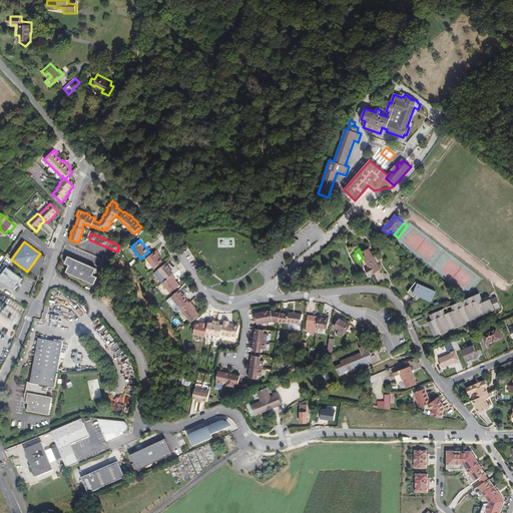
[(381,271),(369,248),(361,252),(360,253),(363,259),(364,259),(369,267),(365,269),(369,276),(373,274),(373,275),(381,271)]
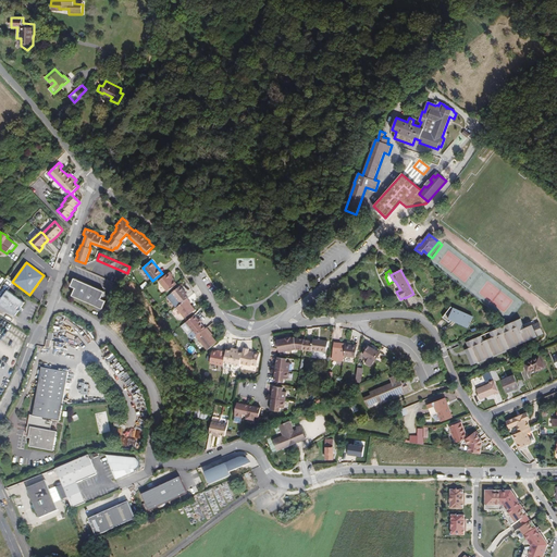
[(173,276),(170,272),(159,281),(168,292),(176,284),(174,280),(172,277),(172,276),(173,276)]
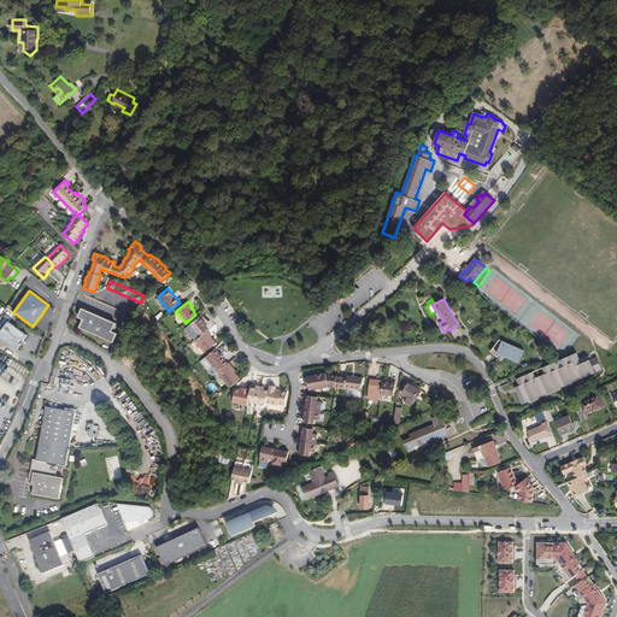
[(116,323),(82,307),(78,317),(83,319),(80,328),(92,333),(92,330),(94,333),(100,335),(104,335),(105,339),(113,342),(117,333),(112,331),(116,323)]
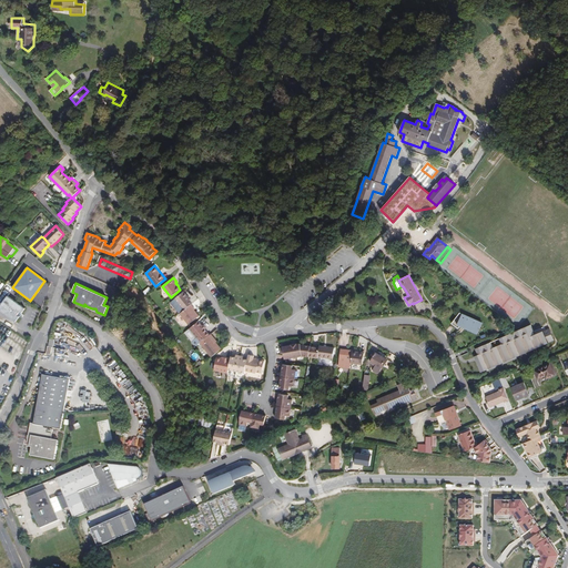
[(190,301),(191,300),(184,291),(173,300),(179,307),(178,308),(181,312),(191,304),(192,303),(190,301)]
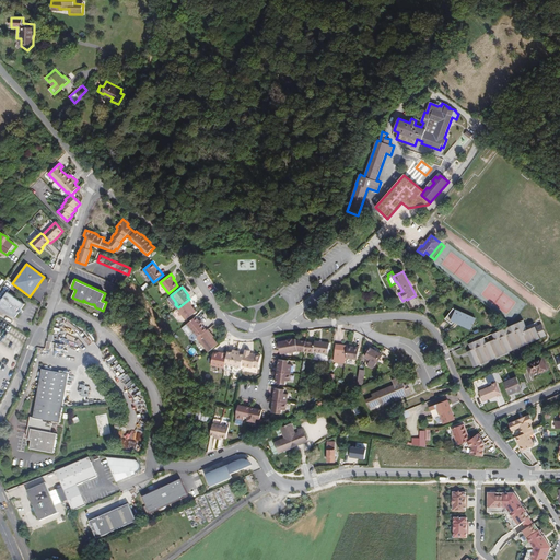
[(25,304),(8,291),(0,302),(0,305),(15,317),(25,304)]
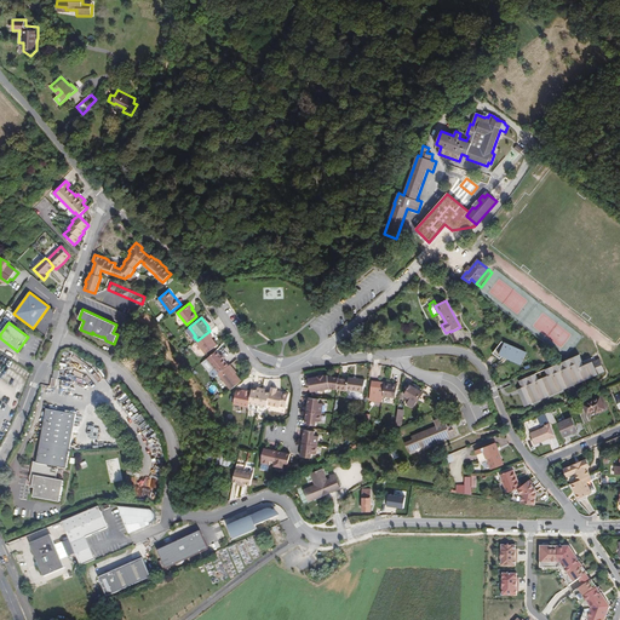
[(212,336),(208,332),(197,340),(196,342),(206,354),(218,345),(212,338),(211,339),(210,337),(211,337),(212,336)]
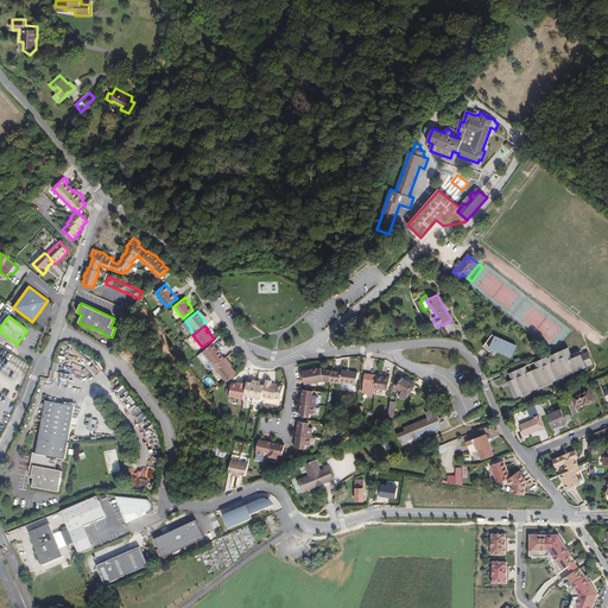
[(493,335),(483,347),(491,352),(493,348),(512,358),(517,346),(496,337),(495,337),(493,335)]
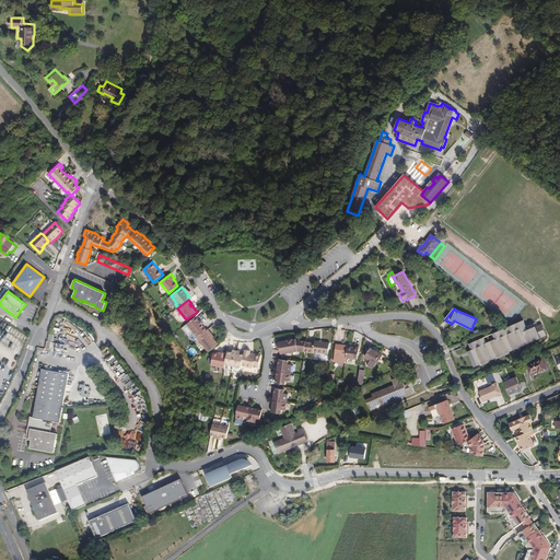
[(202,325),(199,321),(196,316),(186,324),(193,331),(193,333),(194,334),(189,337),(193,341),(197,338),(207,330),(202,325)]
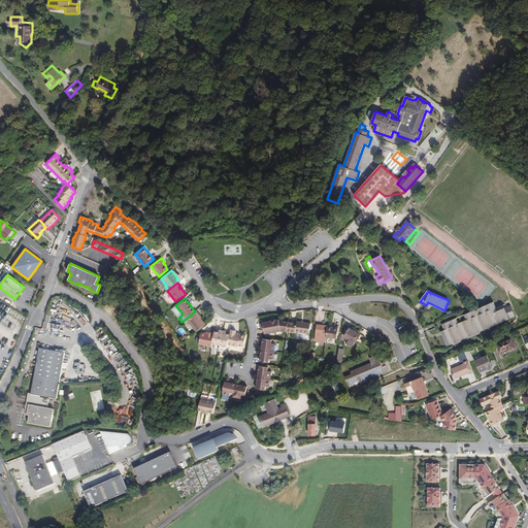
[(442,331),(449,345),(518,316),(513,304),(499,309),(495,301),(483,306),(443,323),(446,329),(442,331)]
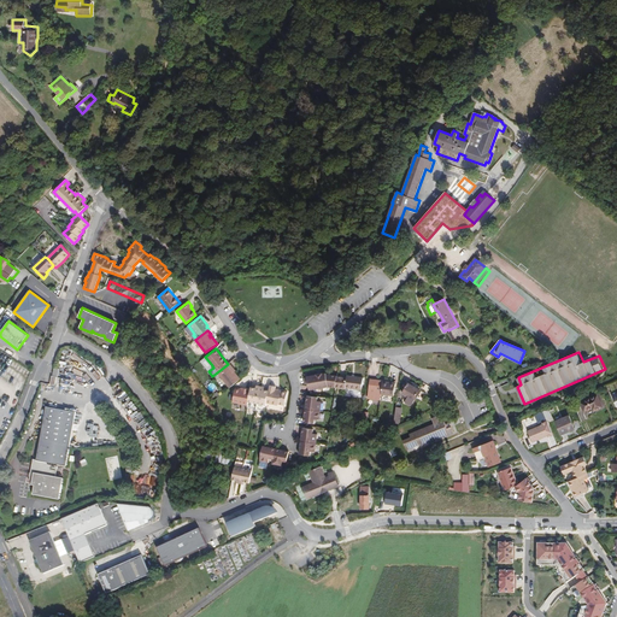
[(448,359),(434,358),(433,368),(448,369),(448,359)]
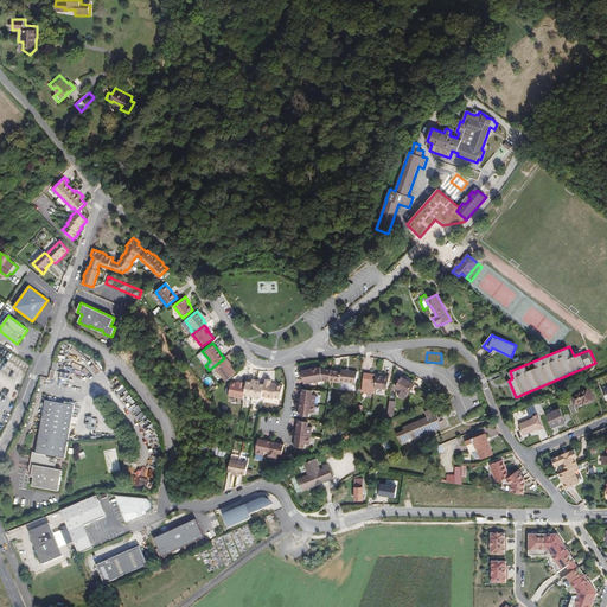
[(236,372),(231,365),(232,365),(225,357),(224,358),(213,366),(225,382),(236,372)]
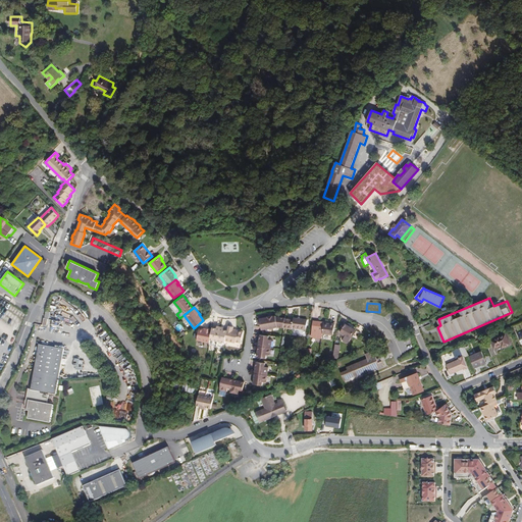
[(284,327),(285,318),(276,316),(276,315),(260,317),(260,318),(257,319),(258,324),(261,323),(262,329),(278,326),(284,327)]
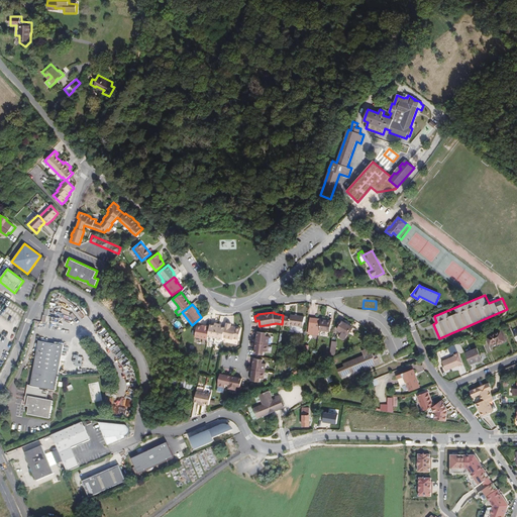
[(283,315),(282,325),(290,326),(290,324),(303,326),(305,317),(291,315),(291,317),(283,315)]
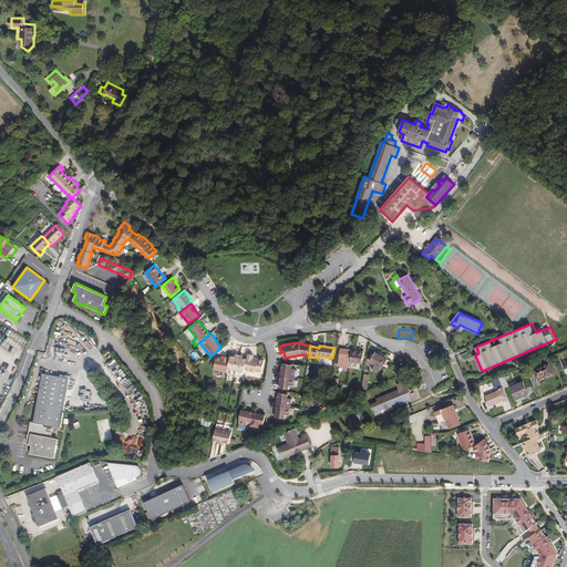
[(64,357),(65,349),(58,348),(57,356),(64,357)]
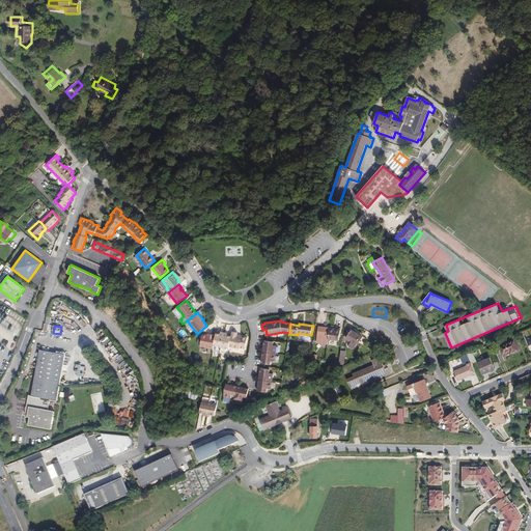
[(328,339),(330,329),(330,328),(319,327),(317,336),(318,336),(317,343),(328,345),(328,339)]
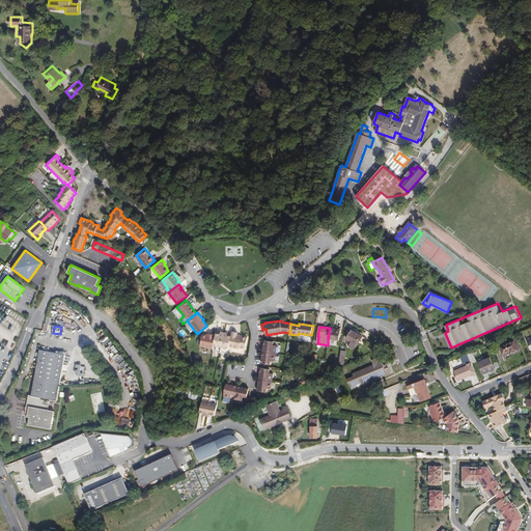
[(339,340),(340,330),(330,329),(328,339),(339,340)]
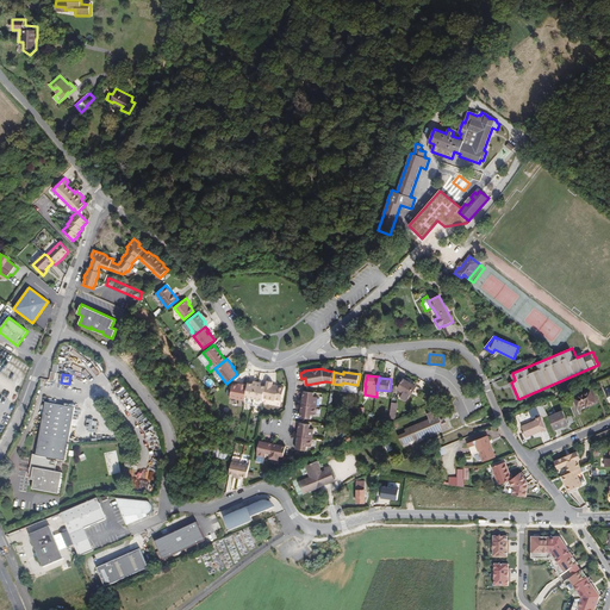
[(406,400),(415,385),(410,383),(408,381),(404,379),(398,388),(402,391),(404,392),(400,397),(406,400)]
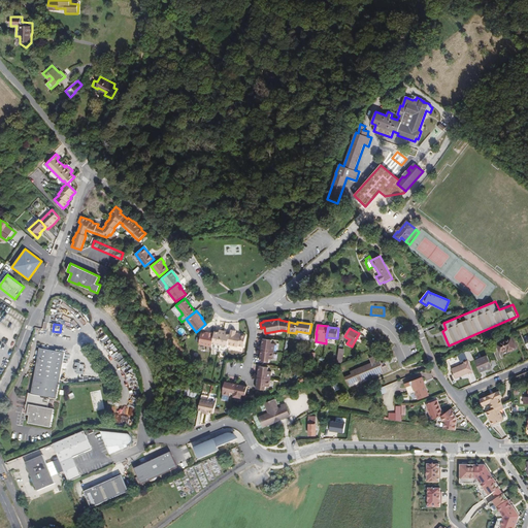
[(388,337),(388,336),(387,336),(386,335),(386,334),(385,333),(384,333),(383,332),(382,331),(381,330),(380,330),(377,329),(376,329),(375,328),(374,328),(371,332),(386,345),(390,350),(394,345),(391,343),(389,341),(390,340),(389,339),(389,338),(388,337)]
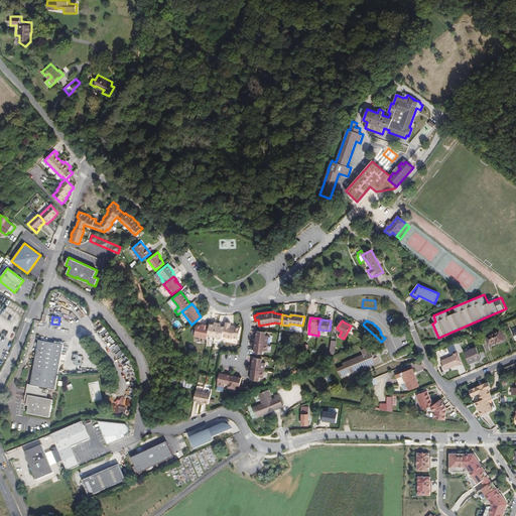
[(238,339),(241,328),(231,326),(231,324),(226,323),(225,327),(223,337),(231,339),(233,338),(238,339)]
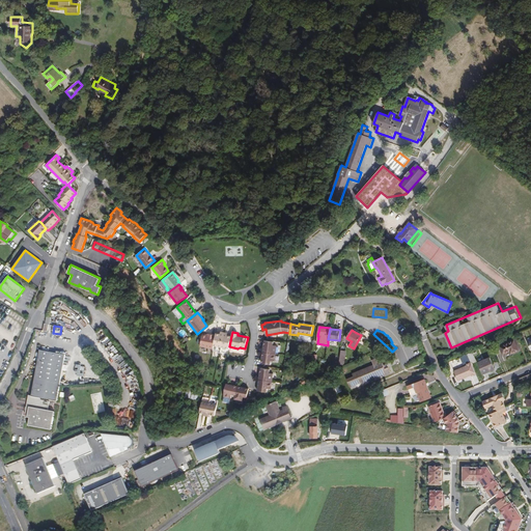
[(229,346),(231,336),(227,335),(227,334),(221,333),(220,334),(216,333),(216,335),(213,348),(212,351),(228,354),(229,346)]
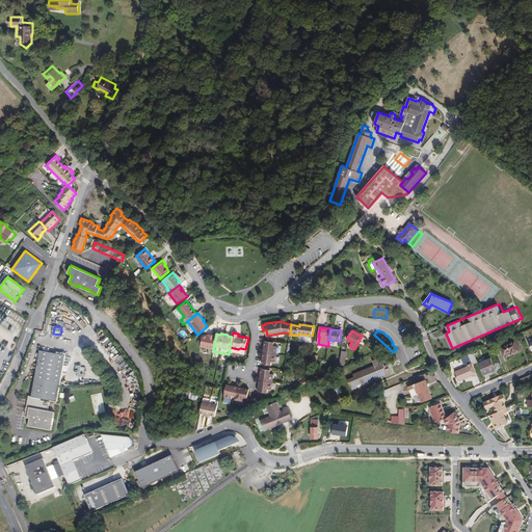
[(213,349),(216,336),(211,335),(211,336),(208,336),(203,335),(201,347),(213,349)]
